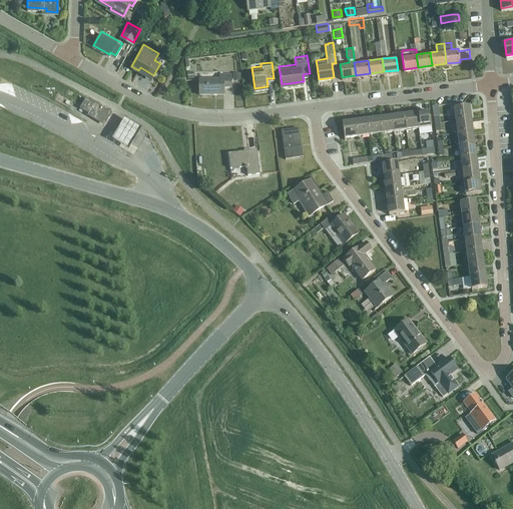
[(231,84),(231,71),(220,70),(220,76),(200,76),(200,91),(223,91),(223,84),(231,84)]
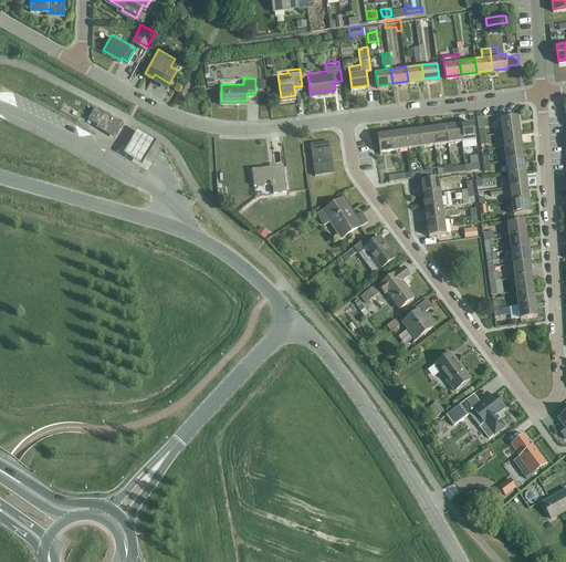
[(87,116),(114,133),(121,121),(94,105),(87,116)]
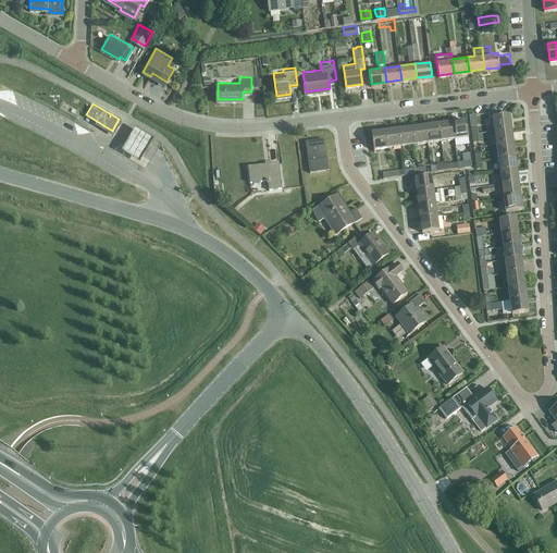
[(493,114),(495,127),(511,125),(509,112),(493,114)]
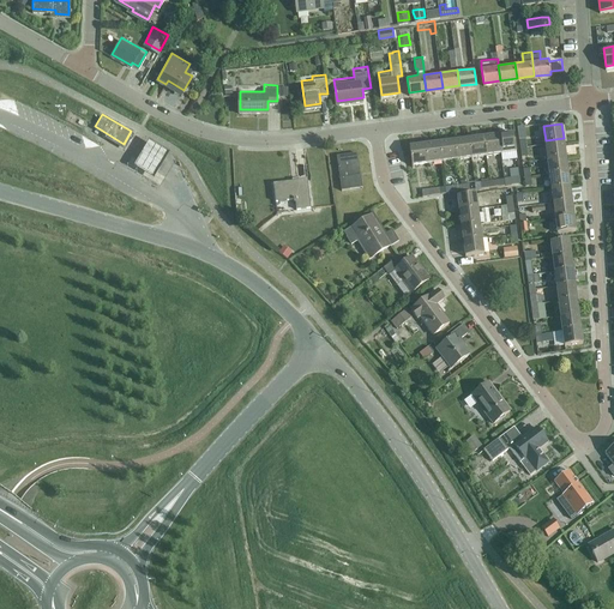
[(513,130),(499,132),(501,150),(516,148),(513,130)]
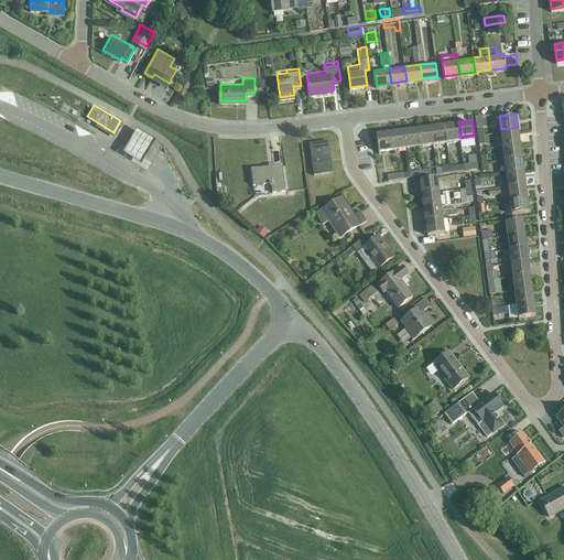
[(458,121),(445,122),(447,140),(461,138),(458,121)]
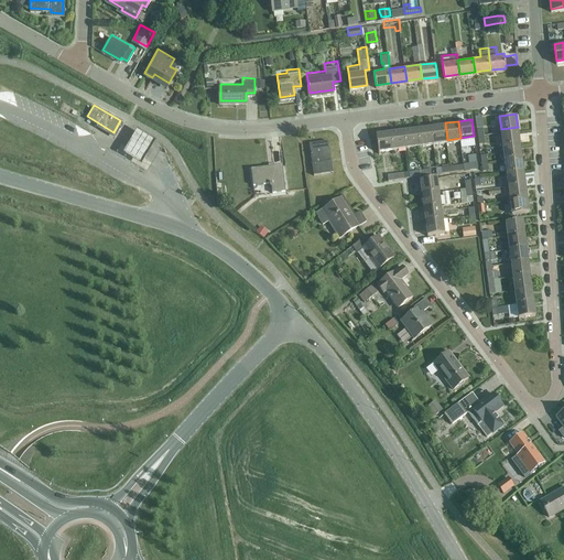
[(445,122),(431,125),(433,141),(447,140),(445,122)]
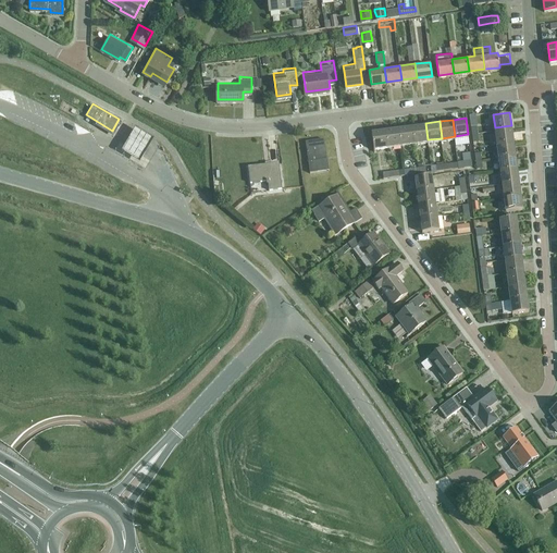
[(425,123),(412,124),(415,142),(428,139),(425,123)]
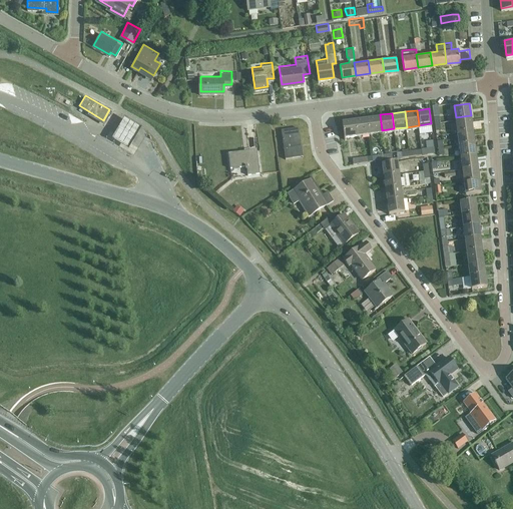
[(380,114),(368,116),(370,131),(382,130),(380,114)]
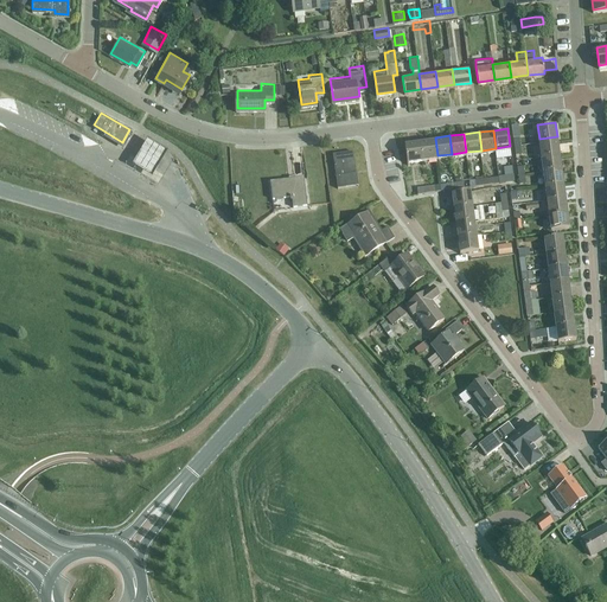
[(153,172),(167,148),(147,136),(133,161),(153,172)]
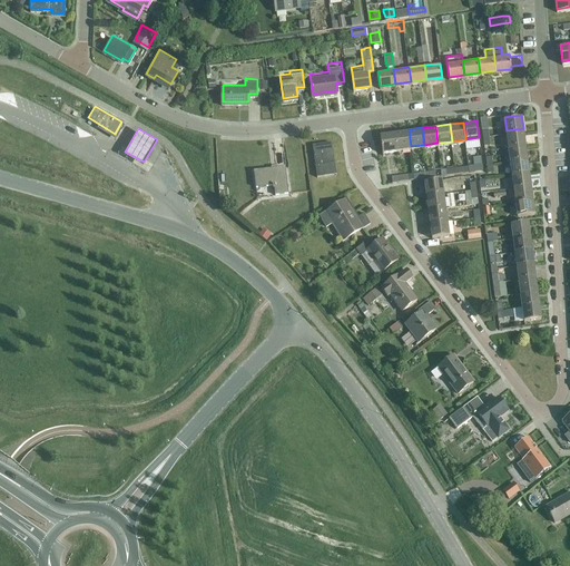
[(507,130),(509,145),(526,143),(523,128),(507,130)]
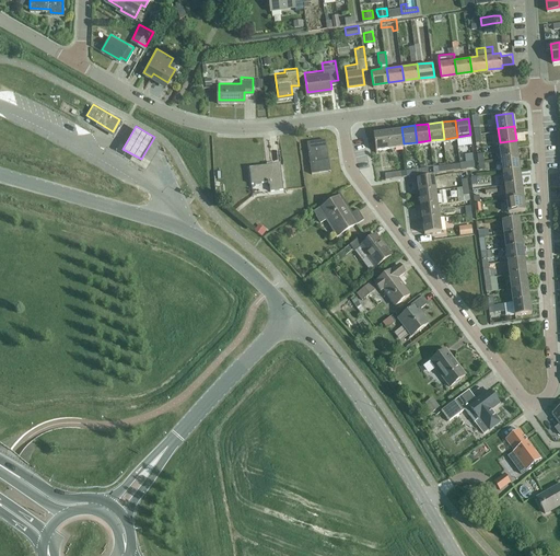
[(401,127),(387,129),(389,146),(404,143),(401,127)]
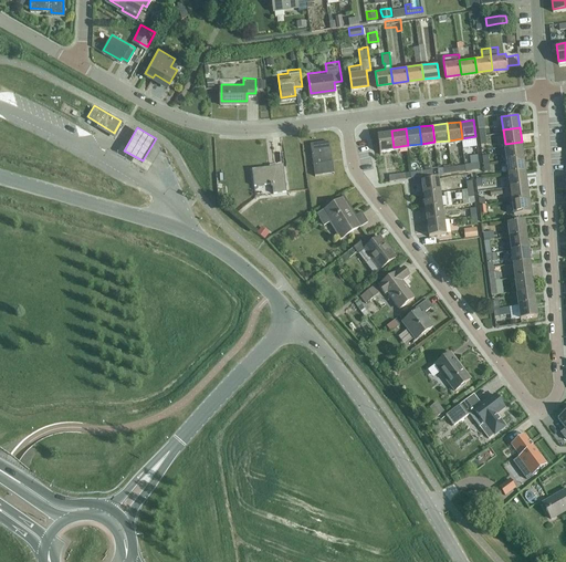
[(394,147),(391,131),(378,132),(380,149),(394,147)]
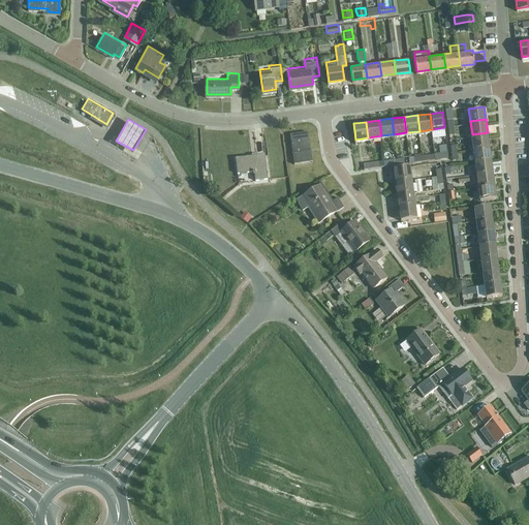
[(291,131),(294,161),(312,158),(308,129),(291,131)]
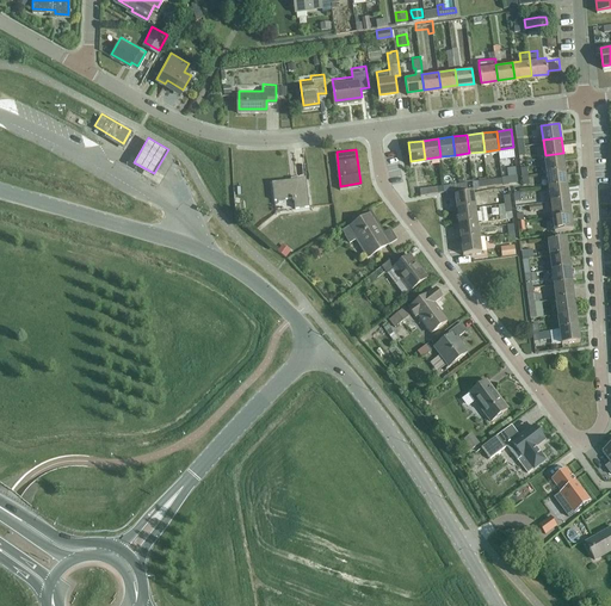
[(545,155),(547,169),(566,167),(563,153),(545,155)]
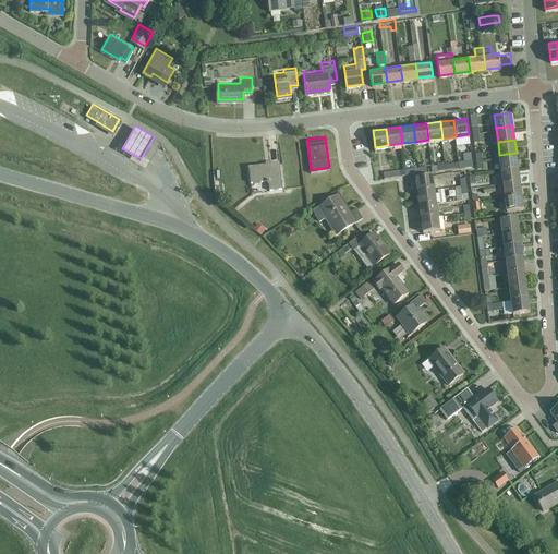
[(499,155),(501,169),(518,167),(517,153),(499,155)]
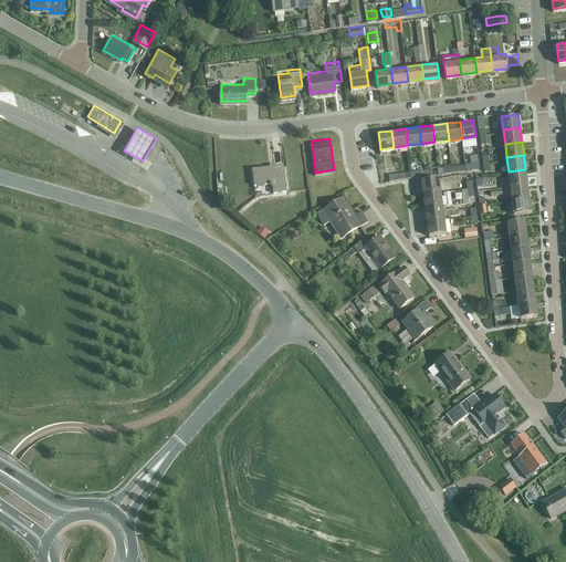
[(272,183),(273,189),(286,188),(283,163),(252,166),(253,181),(270,179),(270,183),(272,183)]
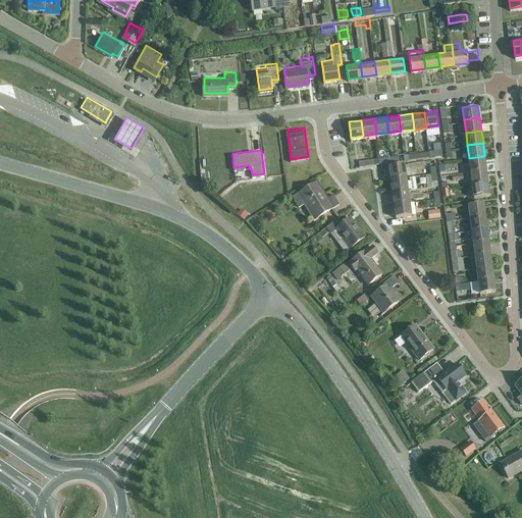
[(469,158),(471,170),(486,168),(484,156),(469,158)]
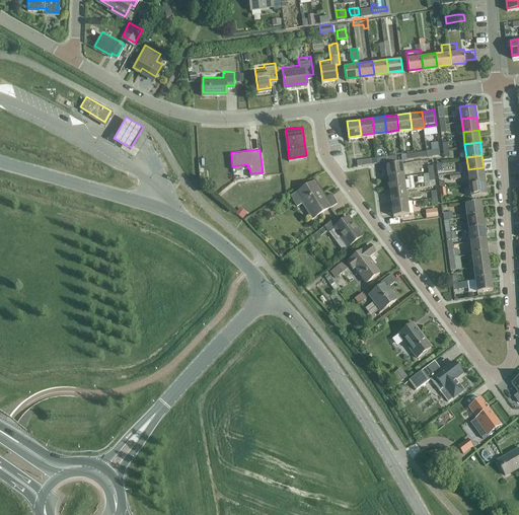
[(386,163),(388,176),(403,174),(402,161),(386,163)]
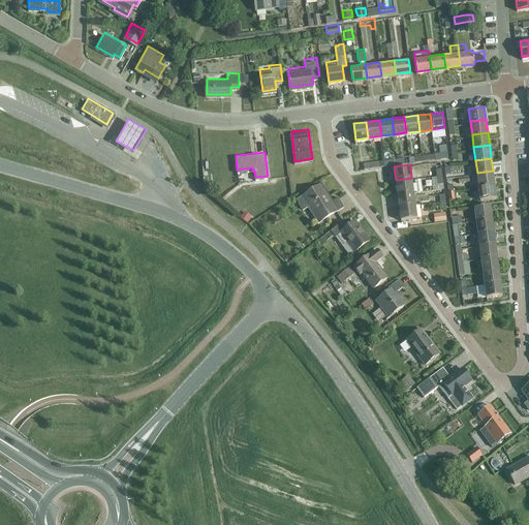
[(436,173),(436,175),(442,174),(441,165),(433,166),(434,172),(432,172),(433,174),(436,173)]
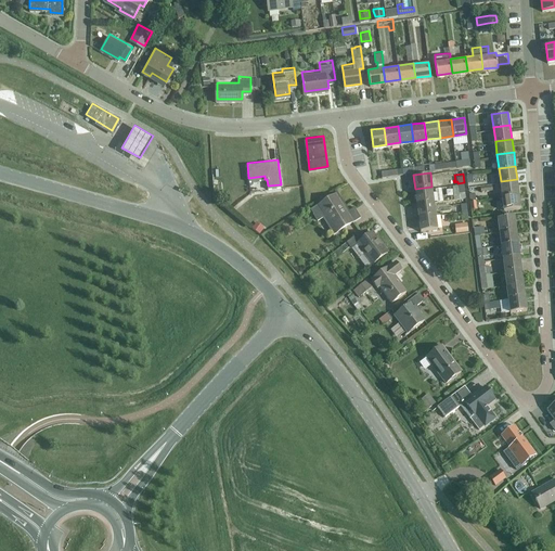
[(501,181),(502,194),(519,192),(517,179),(501,181)]
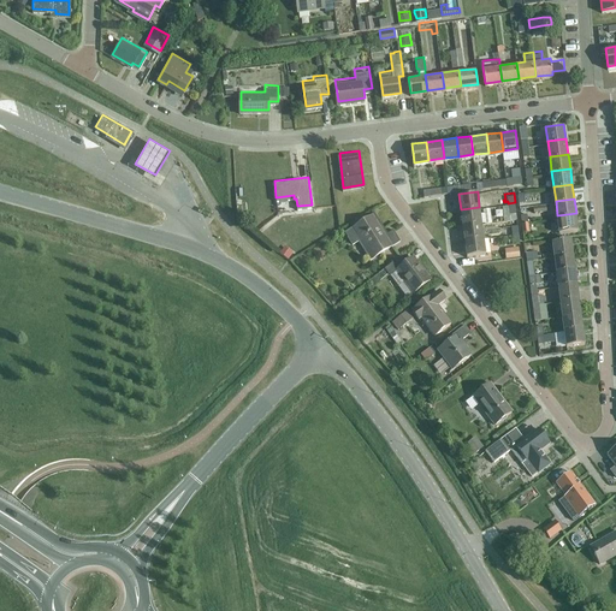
[(515,202),(508,203),(501,205),(502,212),(509,211),(509,212),(516,211),(515,202)]
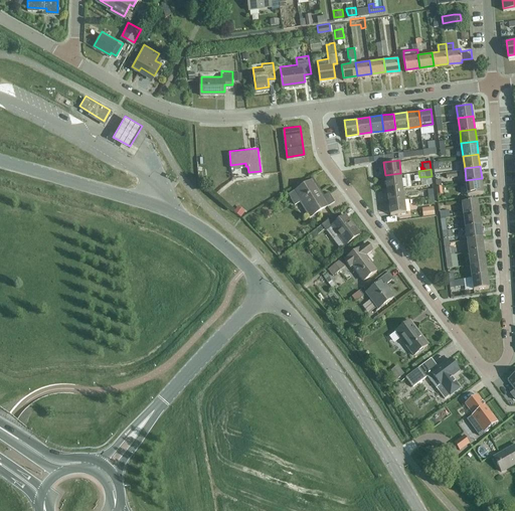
[(385,175),(386,187),(402,185),(400,173),(385,175)]
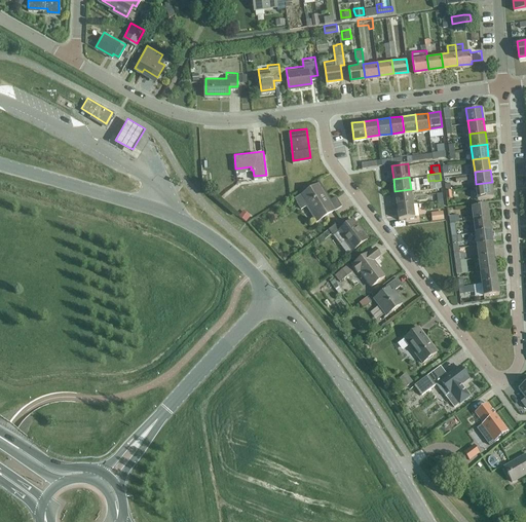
[(313,216),(315,219),(342,202),(336,193),(329,198),(322,185),(323,184),(321,181),(295,196),(301,207),(307,202),(315,215),(313,216)]
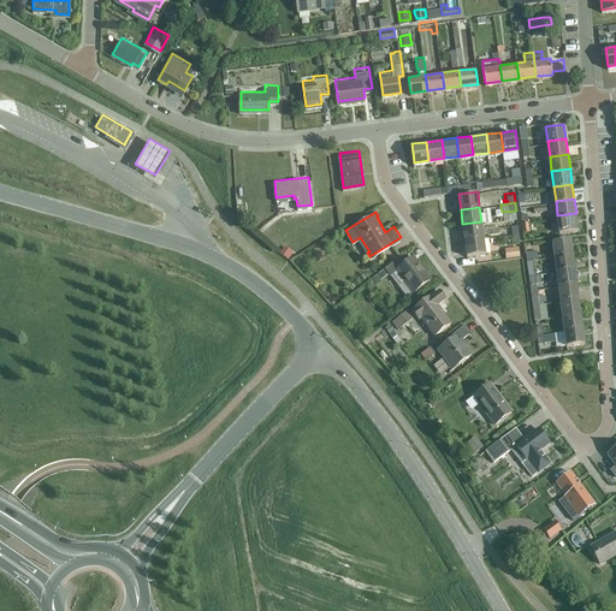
[(576,213),(557,215),(560,231),(578,227),(576,213)]
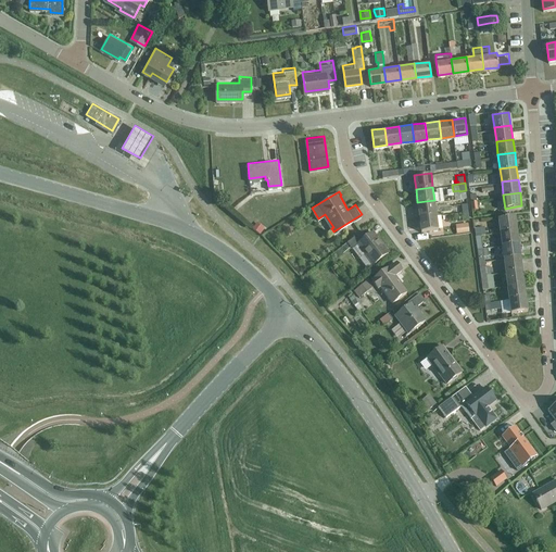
[(417,202),(419,216),(437,214),(434,200),(417,202)]
